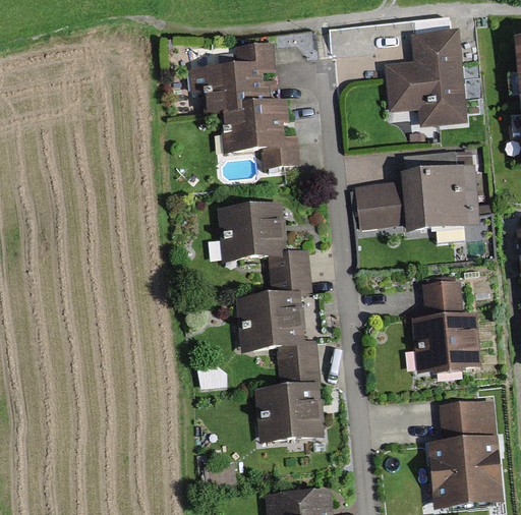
[(466,120),(459,30),(414,33),(416,62),(388,64),(392,109),(420,107),(421,124),(466,120)]
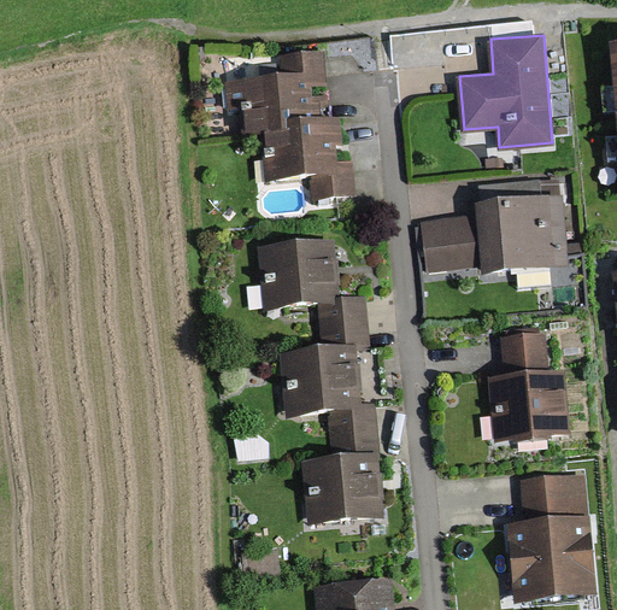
[(229,80),(233,132),(264,130),(287,129),(286,121),(286,106),(324,104),(321,54),(280,57),(281,76),(229,80)]
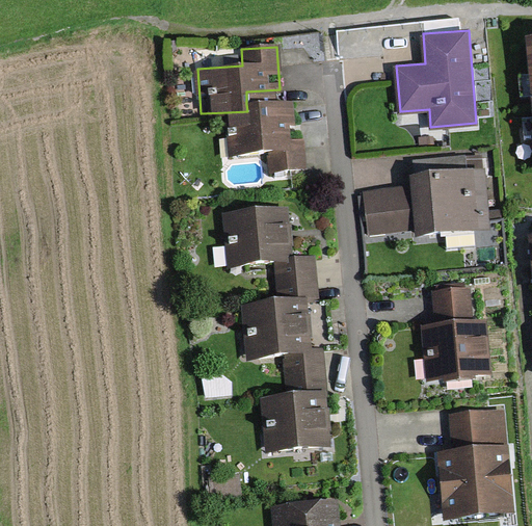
[(228,112),(230,155),(267,153),(268,168),(308,166),(306,134),(298,134),(296,101),(246,104),(247,111),(228,112)]
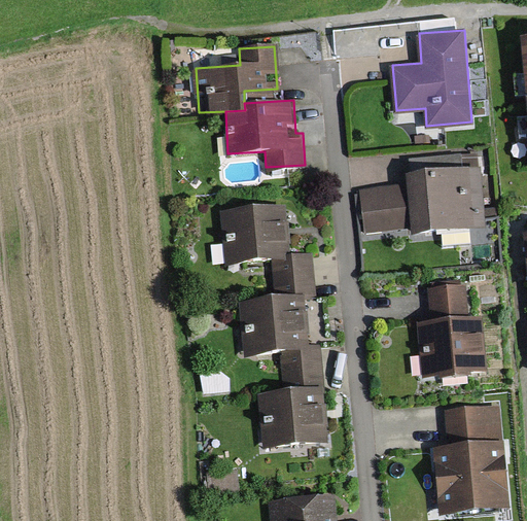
[(484,226),(478,152),(415,158),(416,172),(407,173),(408,184),(412,223),(412,231),(484,226)]
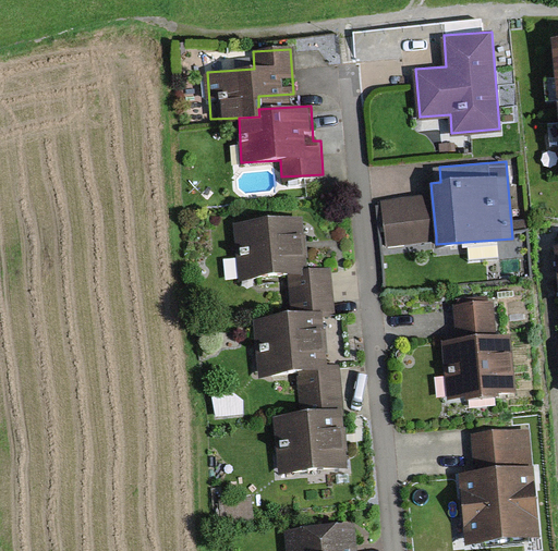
[(388,242),(436,236),(432,195),(384,200),(388,242)]
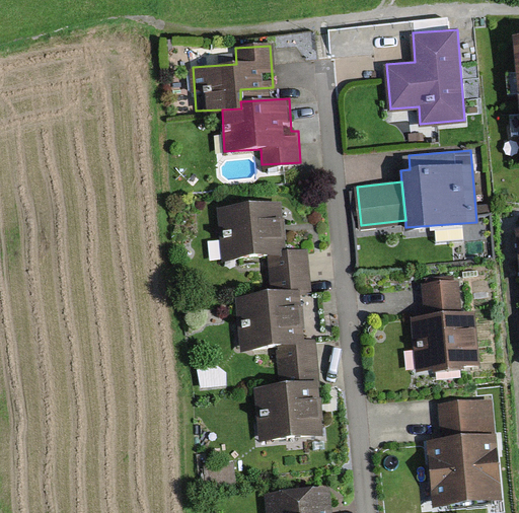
[(219,206),(222,259),(268,255),(284,254),(283,249),(288,249),(286,223),(285,201),(219,206)]
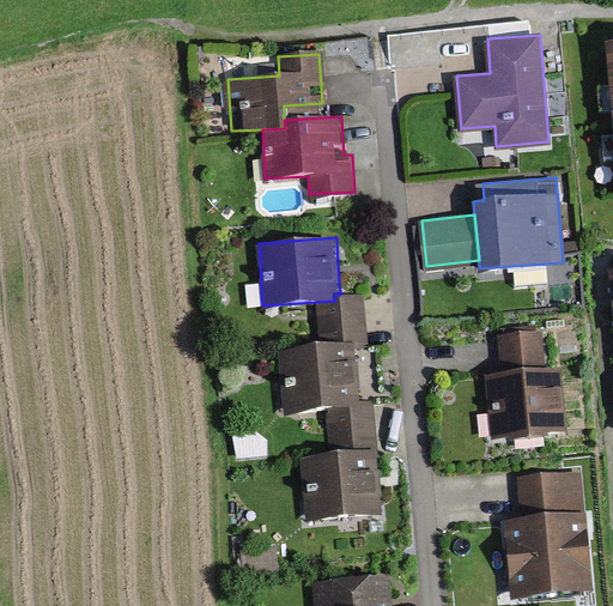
[(564,266),(516,268),(516,280),(564,277),(564,266)]
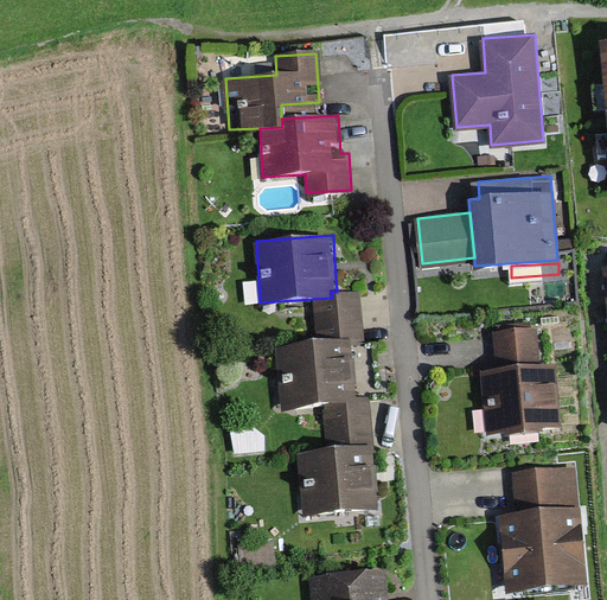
[(352,342),(364,340),(359,289),(337,292),(331,292),(332,298),(313,299),(317,343),(276,345),(281,408),(323,406),(346,403),(346,400),(356,399),(353,366),(352,342)]
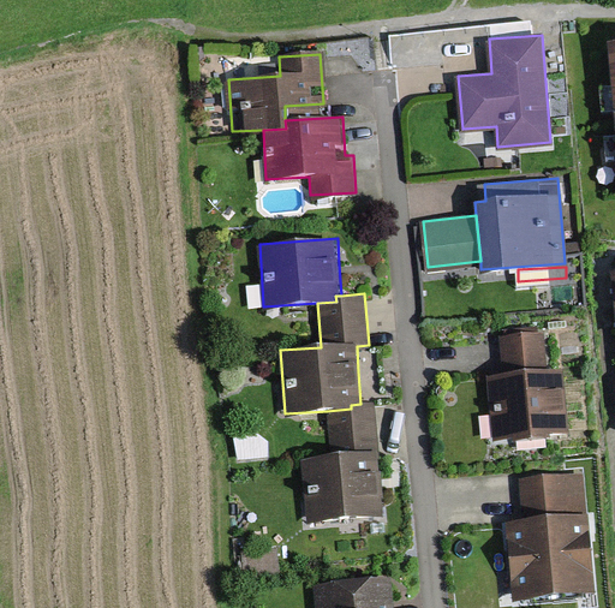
[(491,440),(566,433),(560,369),(545,370),(542,329),(501,333),(505,374),(484,376),(491,440)]
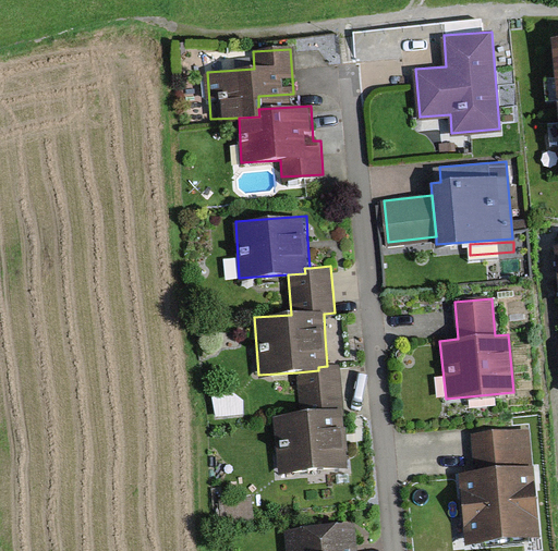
[(278,473),(348,466),(344,432),(339,365),(327,366),(318,367),(318,370),(296,372),(300,412),(274,414),(278,473)]
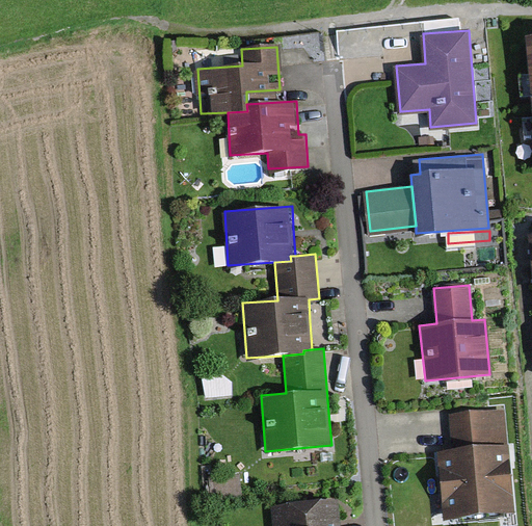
[(442,518),(514,510),(505,410),(449,416),(452,454),(435,456),(442,518)]
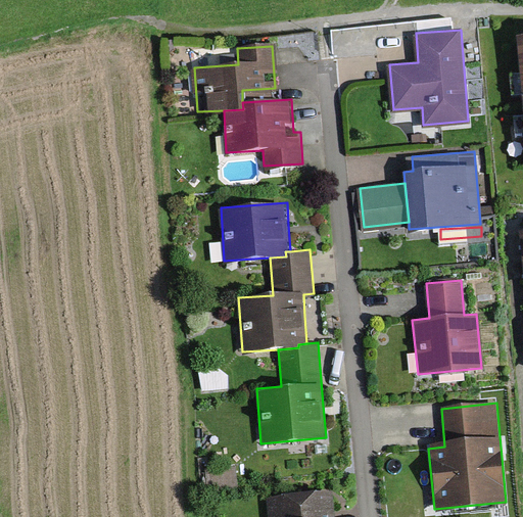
[(206,484),(237,483),(237,464),(205,465),(206,484)]
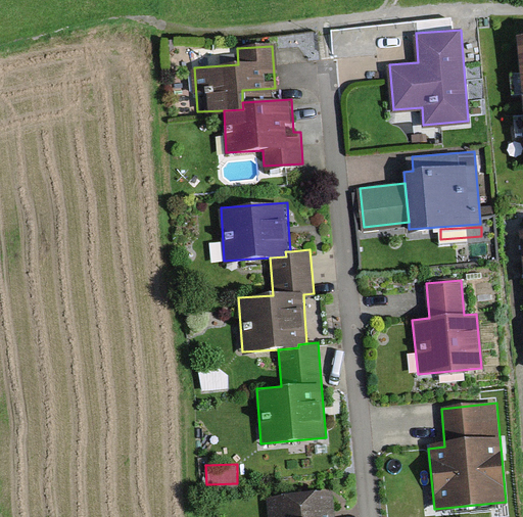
[(269,516),(333,516),(331,489),(268,496),(269,516)]
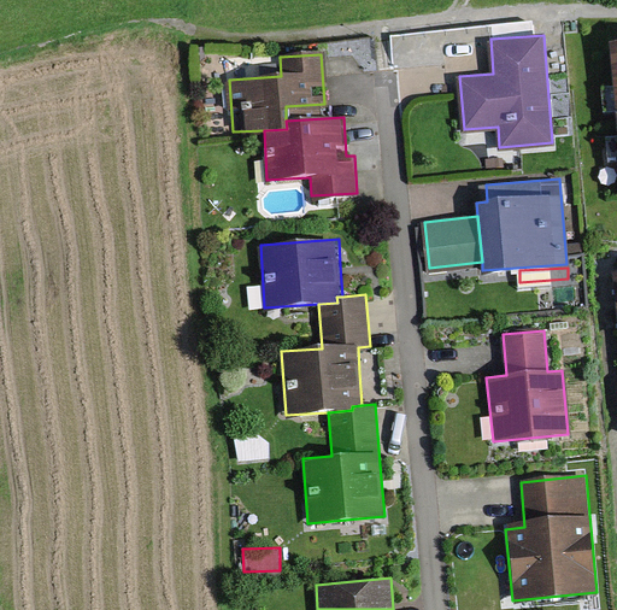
All buildings are outlined.
